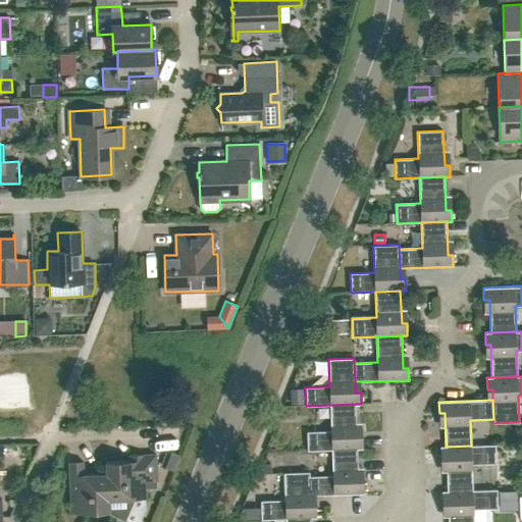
[(357,449),(363,449),(362,437),(357,437),(356,404),(330,405),(331,431),(307,431),(308,451),(331,450),(357,449)]
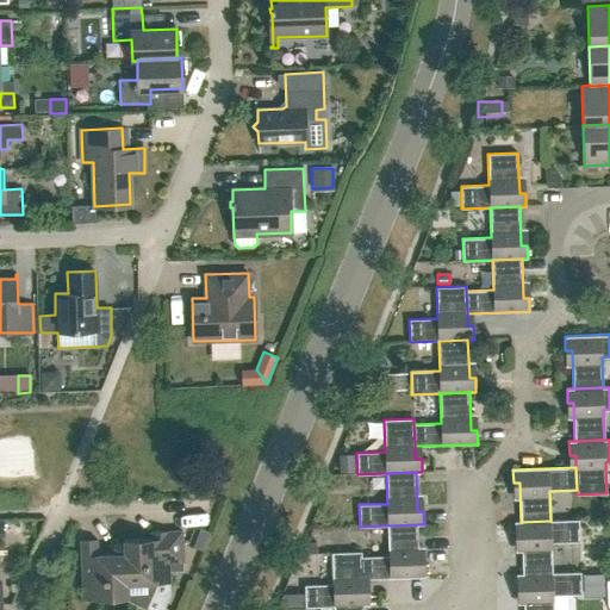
[(515,535),(522,535),(523,574),(553,573),(552,543),(580,542),(579,520),(551,521),(521,522),(515,522),(515,535)]
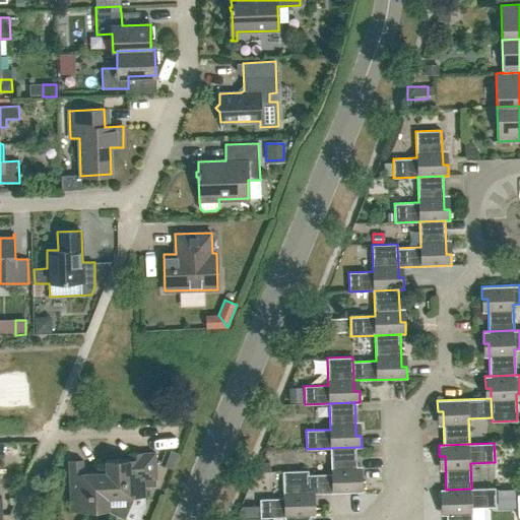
[(363,492),(363,480),(356,480),(355,447),(330,448),(331,474),(309,474),(309,494),(363,492)]
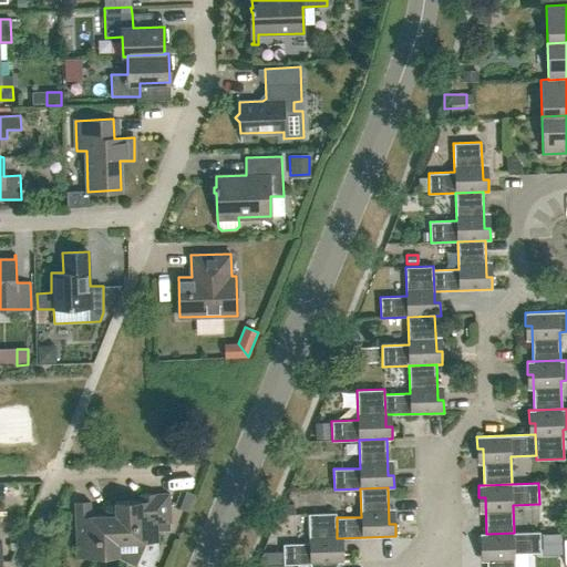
[(178,508),(188,512),(195,495),(184,491),(178,508)]
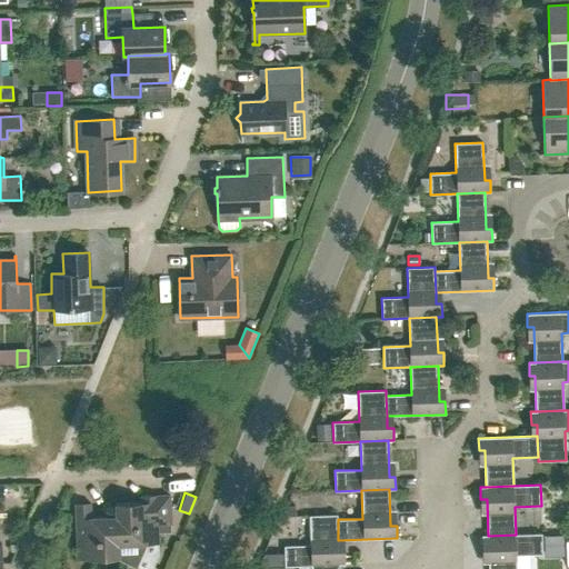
[(117,503),(116,503),(116,517),(117,517),(118,545),(119,545),(119,558),(136,566),(141,553),(141,545),(158,543),(158,523),(171,523),(170,496),(157,496),(157,495),(142,496),(142,502),(117,503)]
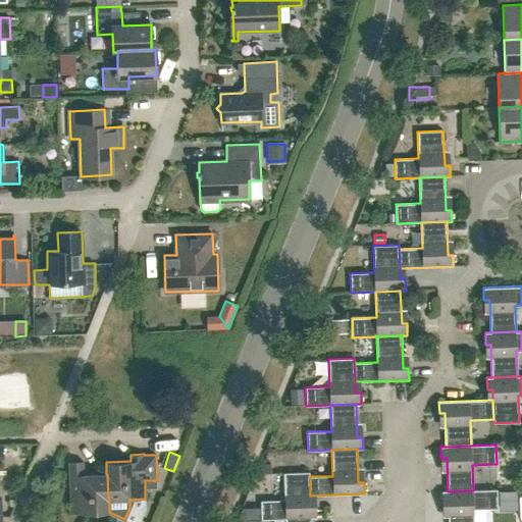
[(106,474),(84,475),(83,461),(69,462),(71,514),(109,512),(109,500),(108,500),(107,474),(106,474)]
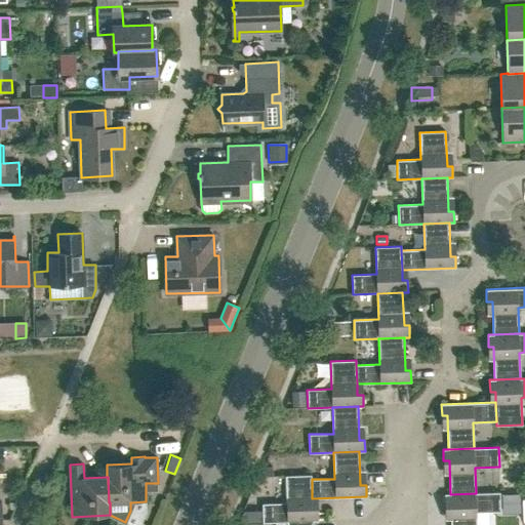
[(313,510),(312,498),(312,479),(312,475),(285,476),(286,502),(263,503),(263,523),(287,522),(313,521),(318,521),(318,509),(313,510)]
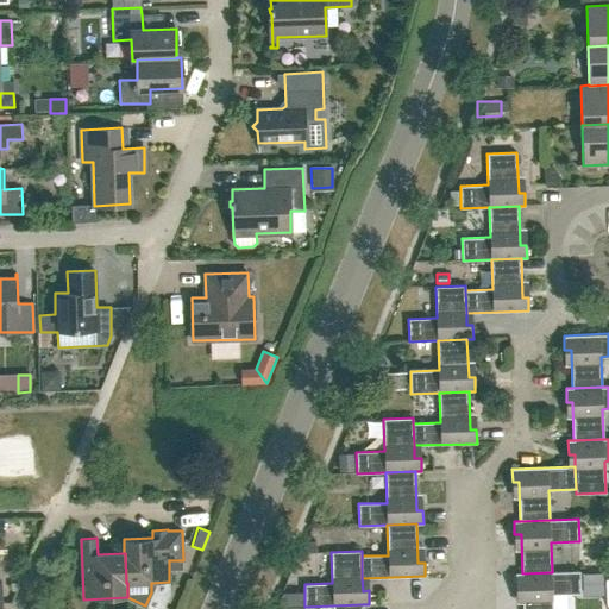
[(552,608),(553,595),(567,594),(581,594),(579,571),(552,572),(522,573),(516,573),(516,586),(522,586),(522,608),(552,608)]
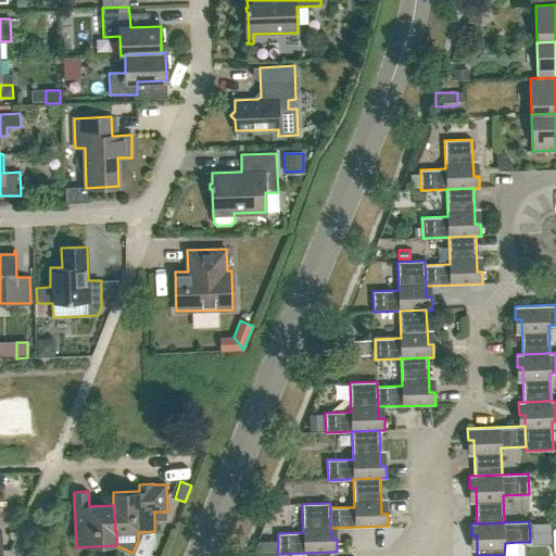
[(532,525),(533,542),(551,541),(550,523),(532,525)]
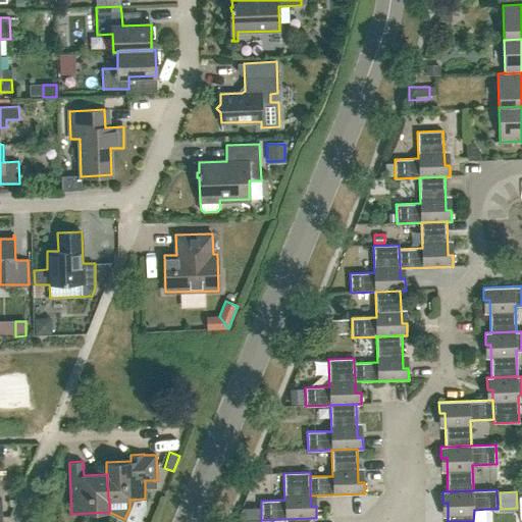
[(486,521),(486,509),(474,510),(473,521),(486,521)]
